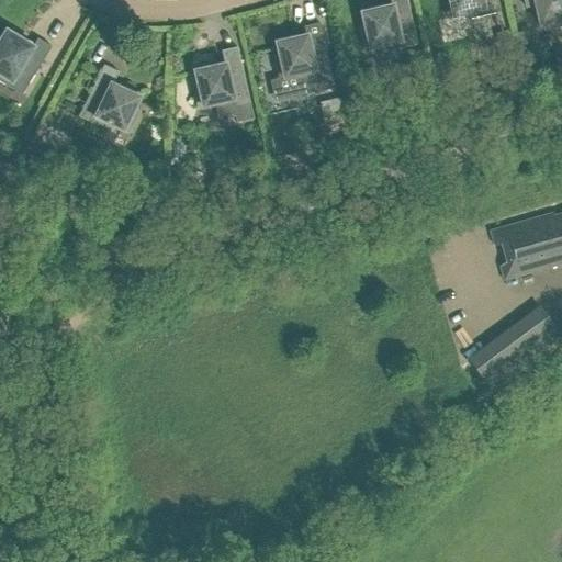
[(416,46),(405,0),(389,0),(391,8),(382,10),(382,6),(360,10),(364,27),(359,29),(364,52),(382,47),(383,54),(416,46)]
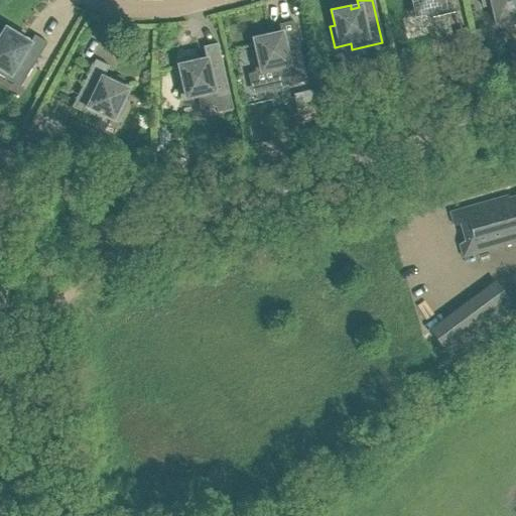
[(406,0),(411,18),(427,14),(428,19),(459,12),(456,0),(406,0)]
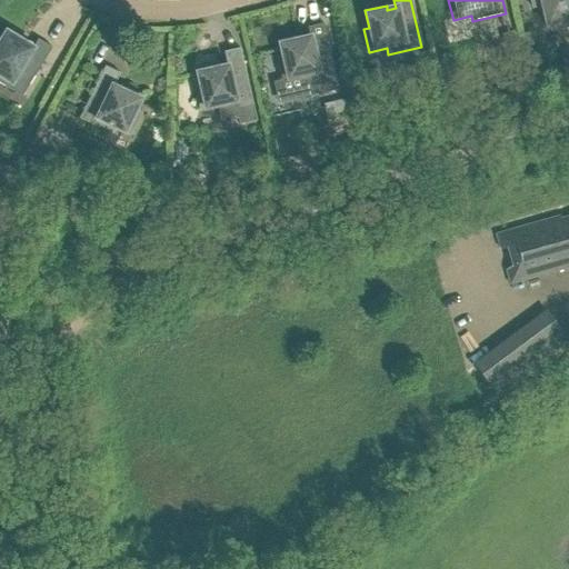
[(568,29),(568,0),(529,0),(531,9),(541,7),(547,28),(559,26),(560,31),(568,29)]
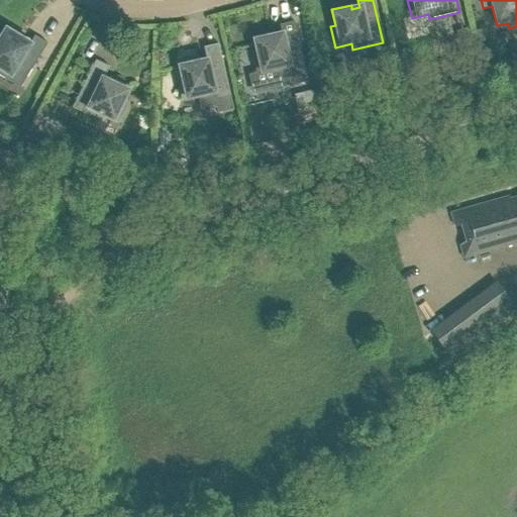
[(29,44),(22,40),(24,37),(0,21),(0,77),(19,89),(46,44),(34,36),(29,44)]
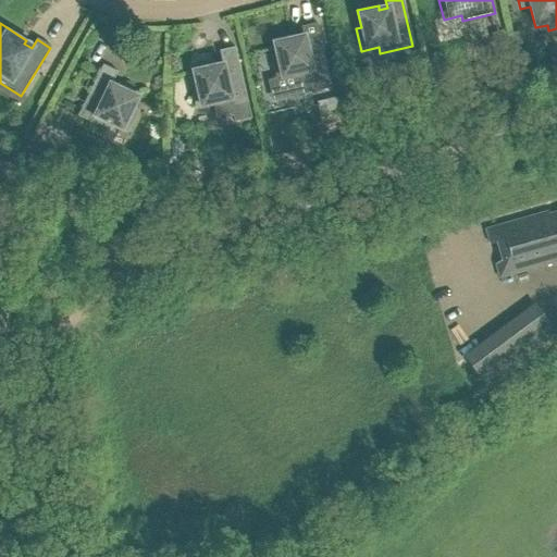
[(295,39),(294,35),(272,40),(276,57),(271,58),(276,81),(294,77),(298,95),(331,87),(317,24),(300,28),(302,37),(295,39)]
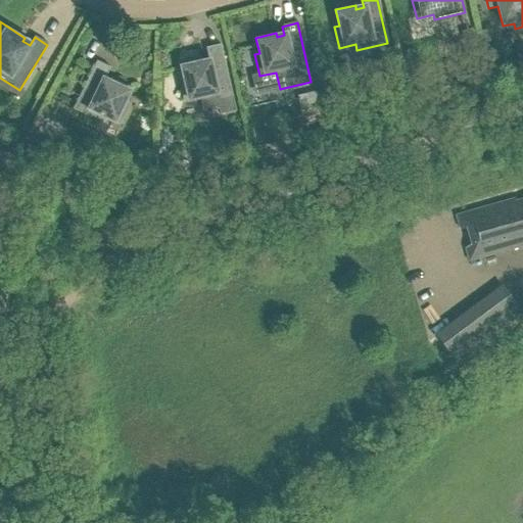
[(471,29),(461,32),(465,48),(475,45),(471,29)]
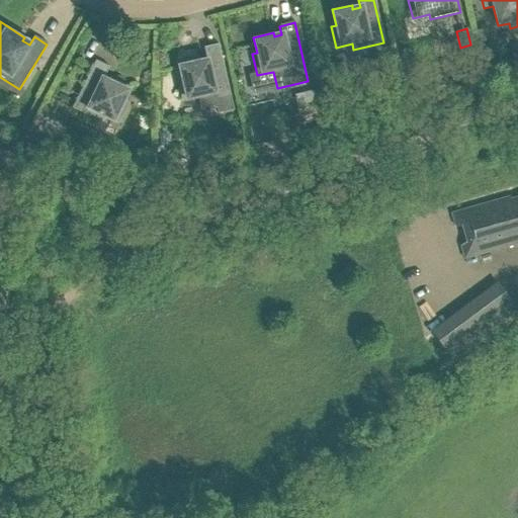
[(473,30),(476,40),(484,38),(482,28),(473,30)]
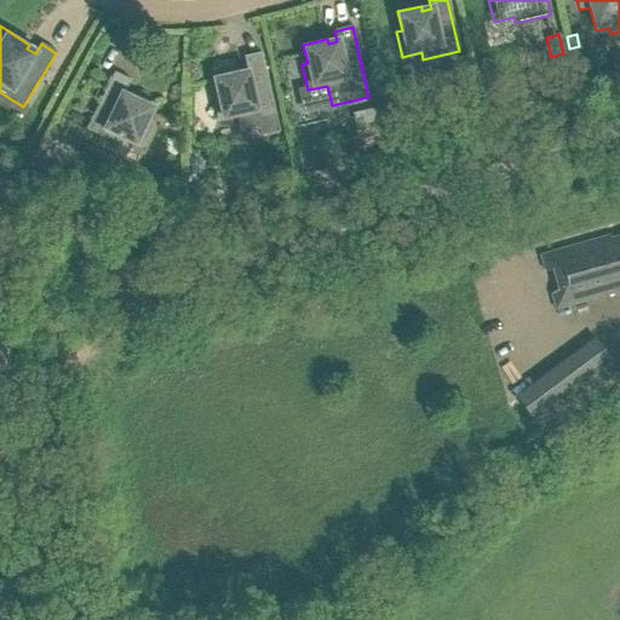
[(217,95),(212,96),(217,118),(218,121),(236,118),(237,118),(241,135),(259,131),(260,137),(280,133),(262,53),(244,58),(247,74),(237,75),(236,70),(213,76),(217,95)]
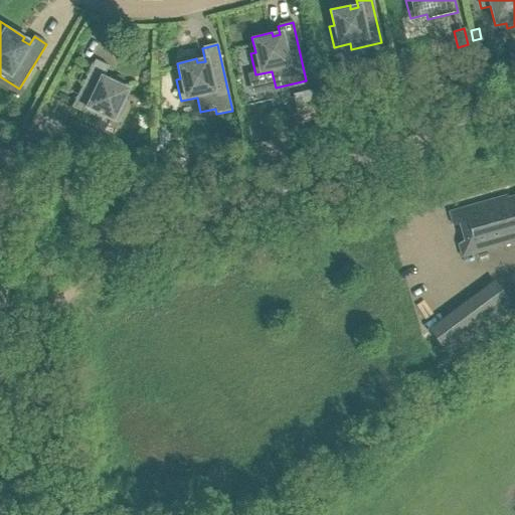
[(377,48),(380,60),(390,58),(387,46),(377,48)]
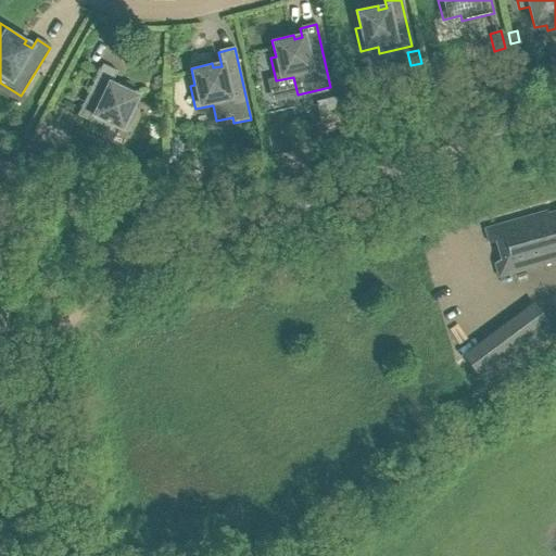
[(118,89),(111,86),(116,73),(102,66),(77,116),(108,131),(111,126),(126,134),(137,113),(133,111),(140,95),(121,86),(118,89)]
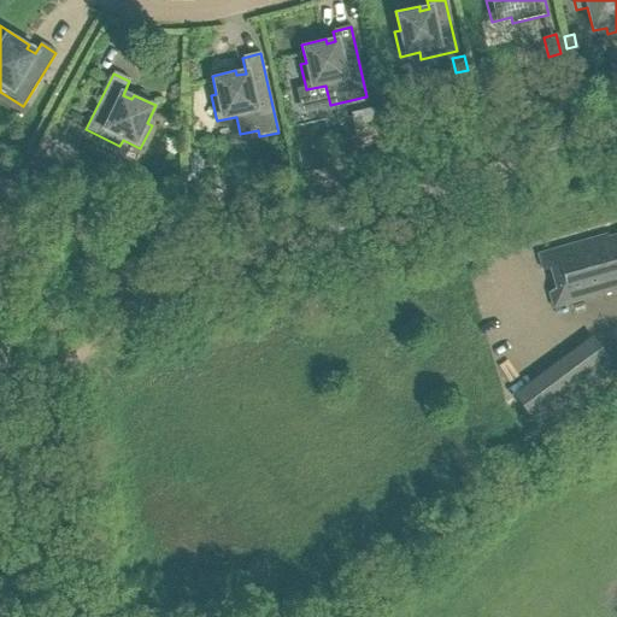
[(378,109),(351,116),(353,128),(381,122),(378,109)]
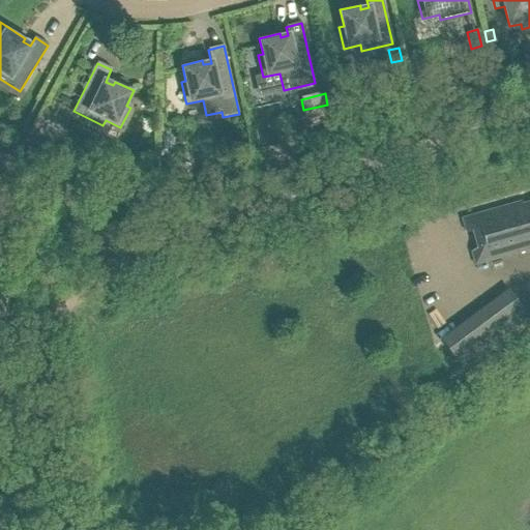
[(475,265),(529,249),(529,203),(523,206),(522,203),(462,221),(466,233),(473,233),(477,248),(471,253),(475,265)]
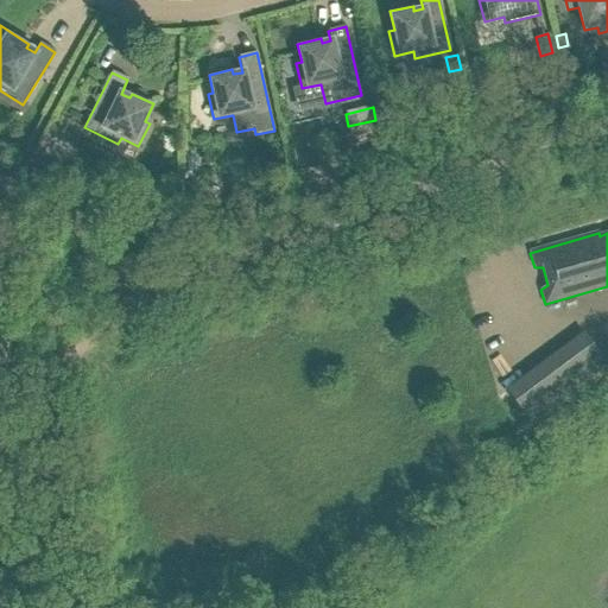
[(530,420),(606,365),(587,337),(510,394),(530,420)]
